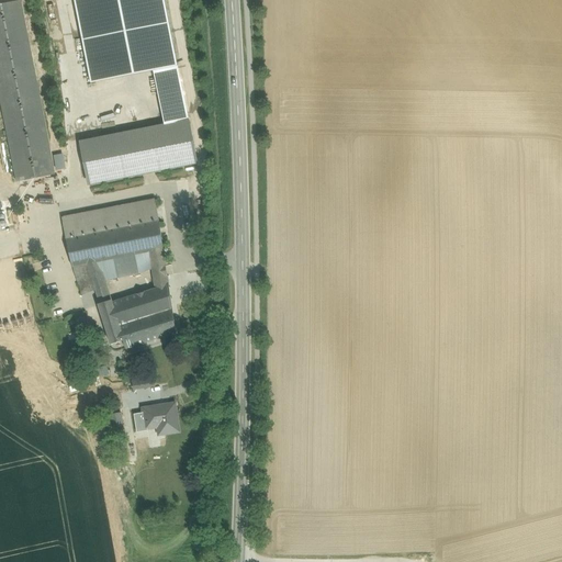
[(164,0),(74,0),(91,83),(178,66),(164,0)]
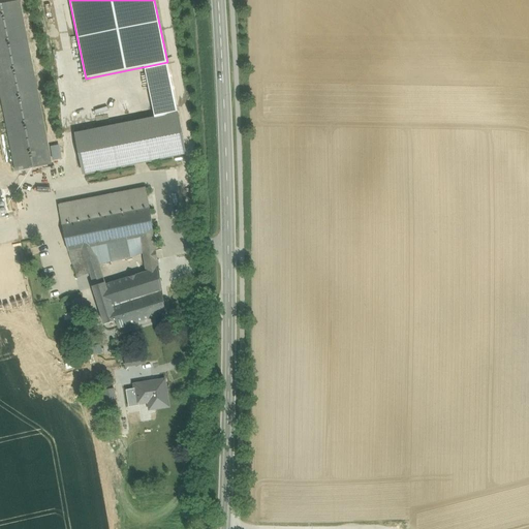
[(18,1),(0,4),(0,82),(18,172),(50,164),(18,1)]
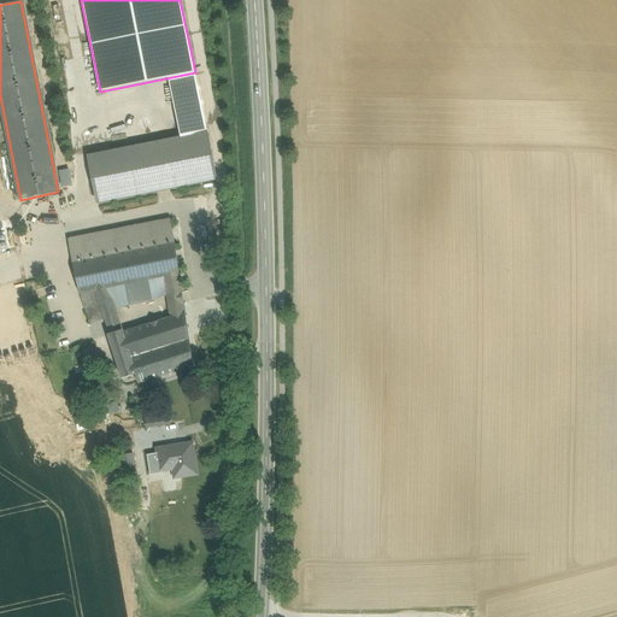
[(207,133),(89,156),(98,204),(217,180),(207,133)]
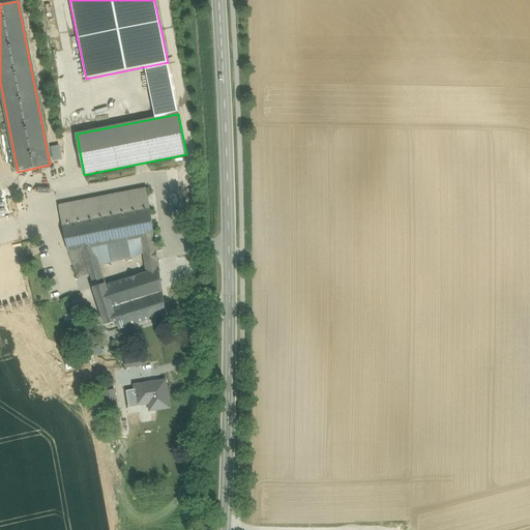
[(116,322),(119,329),(166,315),(150,210),(146,188),(58,206),(68,253),(69,252),(78,277),(90,274),(94,287),(92,288),(105,325),(116,322)]
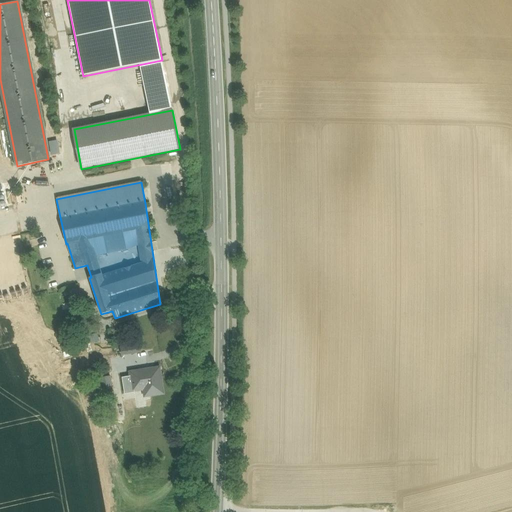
[(14,191),(0,192),(0,201),(1,206),(16,204),(14,191)]
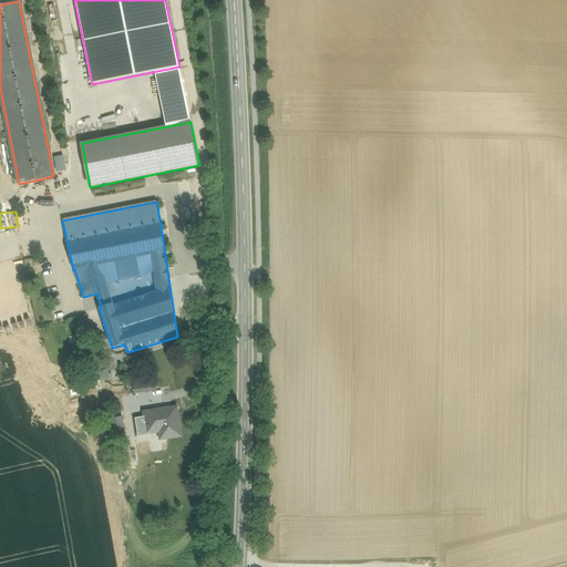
[(176,408),(144,413),(145,419),(148,435),(148,433),(164,430),(165,437),(181,435),(176,408)]
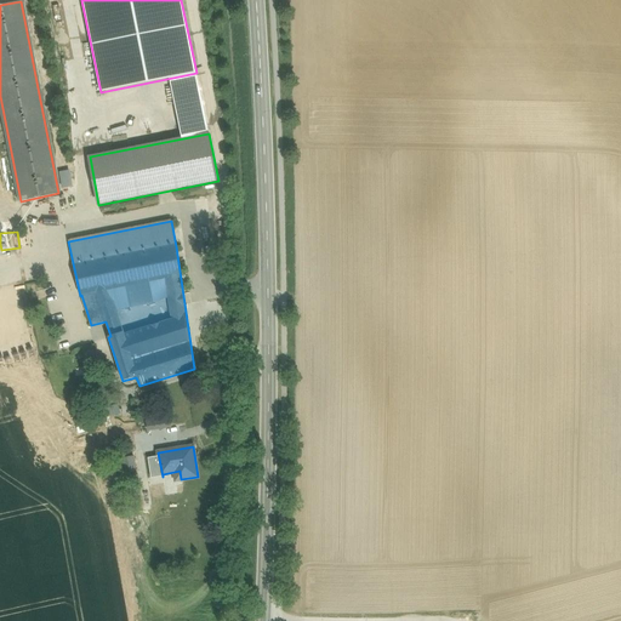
[(134,456),(123,459),(125,474),(136,473),(134,456)]
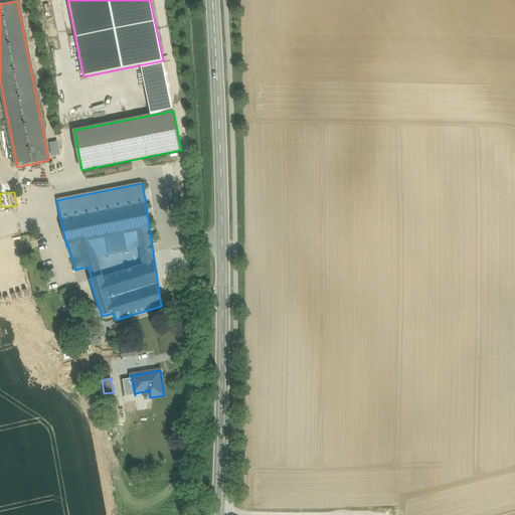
[(135,395),(132,380),(123,381),(126,396),(135,395)]
